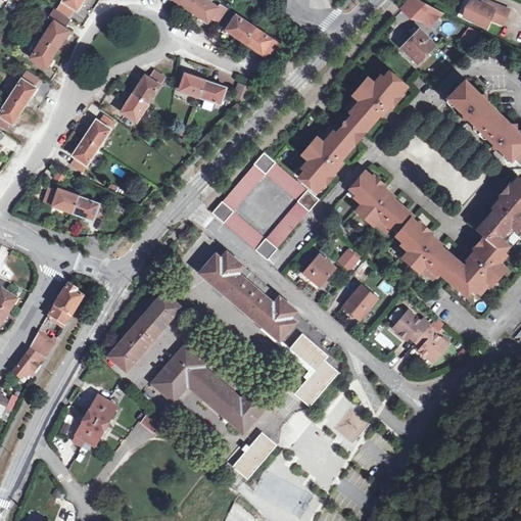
[(9,11),(15,2),(12,0),(6,0),(2,5),(9,11)]
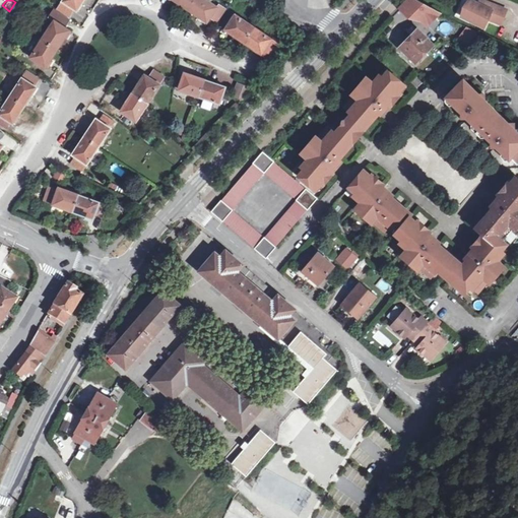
[(61,0),(56,8),(67,15),(72,8),(75,10),(81,0),(61,0)]
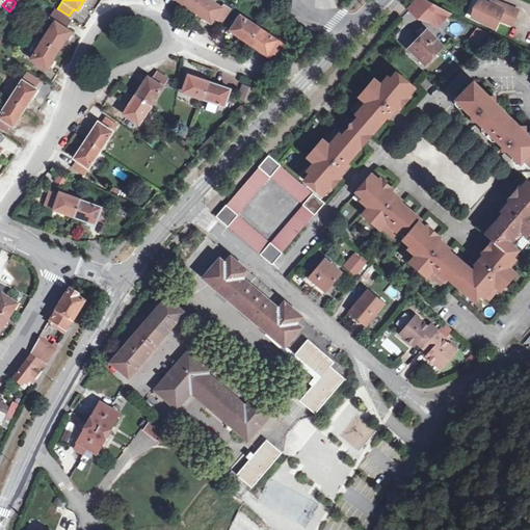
[(178,0),(210,22),(219,6),(210,0),(178,0)]
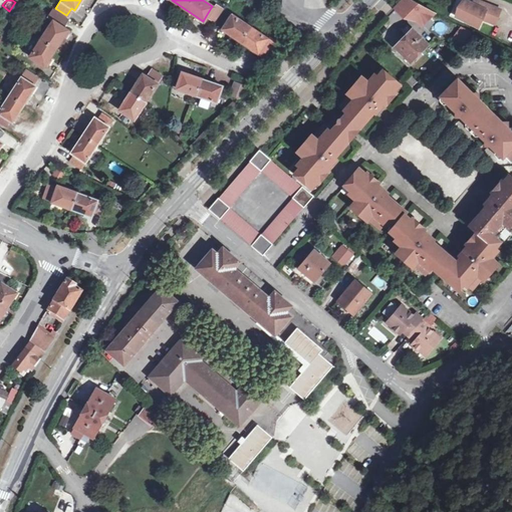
[(426,27),(433,20),(429,15),(432,11),(411,0),(401,0),(394,8),(403,17),(408,12),(421,24),(422,23),(426,27)]
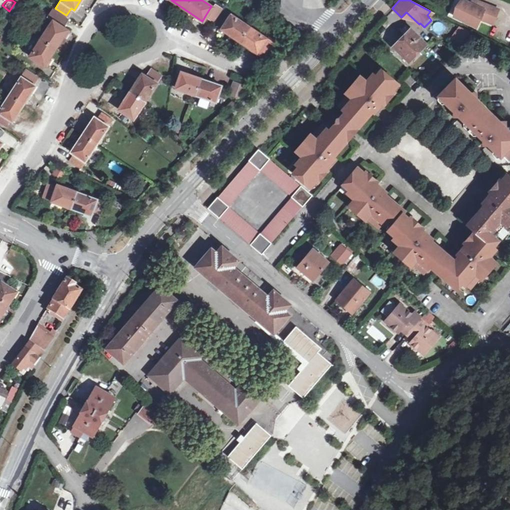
[(469,2),(464,0),(462,0),(459,5),(454,15),(475,25),(478,18),(491,24),(497,8),(477,0),(475,5),(469,2)]
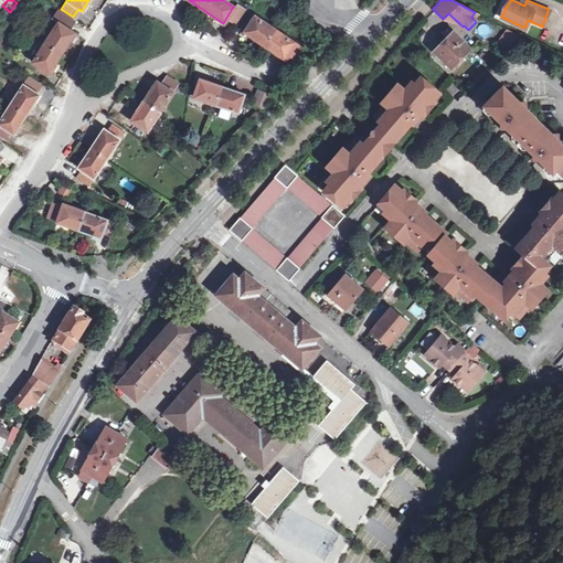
[(51,18),(56,21),(67,29),(73,20),(57,9),(51,18)]
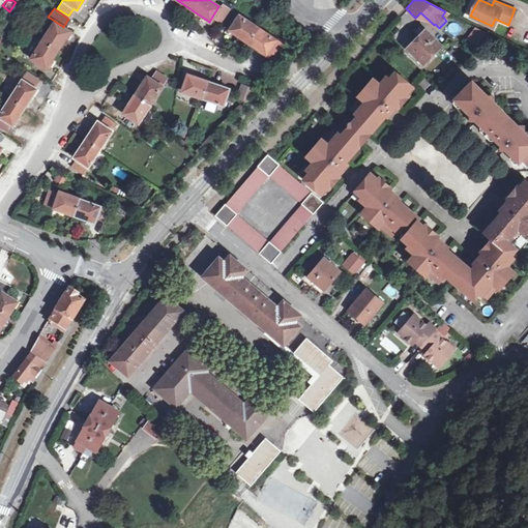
[(238,15),(228,29),(270,58),(281,45),(238,15)]
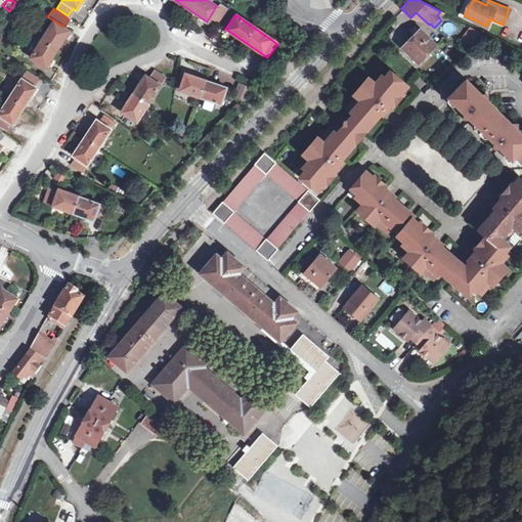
[(44,67),(62,36),(68,30),(62,27),(52,19),(30,56),(44,67)]
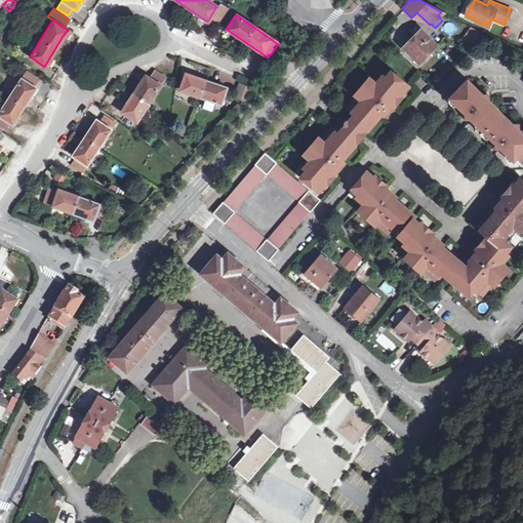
[(472,28),(467,36),(475,41),(482,33),(472,28)]
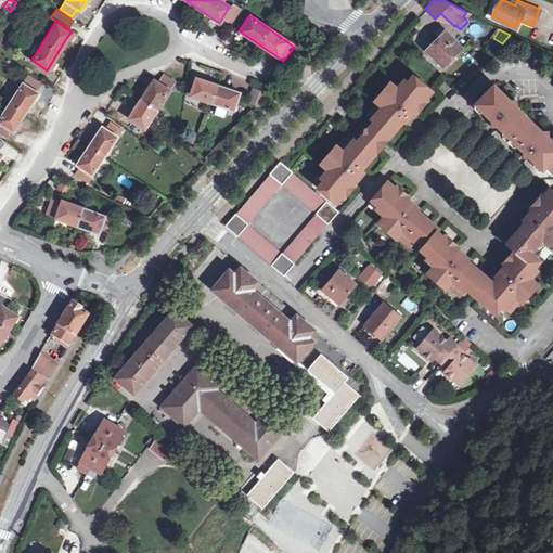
[(441,65),(460,47),(444,30),(424,49),(441,65)]
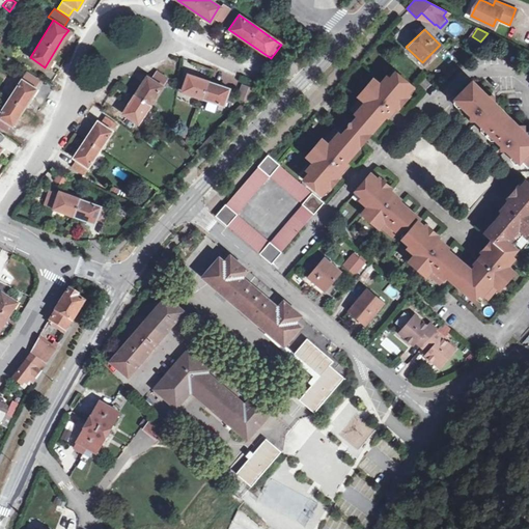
[(300,31),(290,40),(297,47),(306,37),(300,31)]
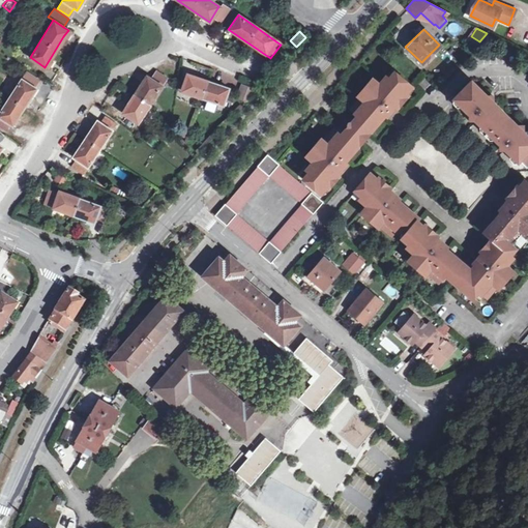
[(154,71),(149,79),(145,76),(122,113),(125,115),(121,122),(134,129),(166,79),(154,71)]
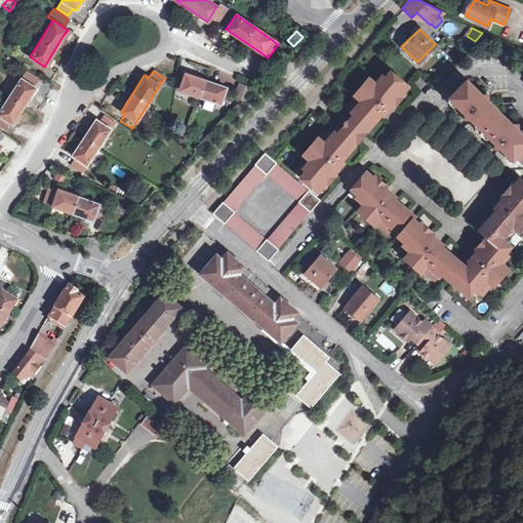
[(391,71),(385,78),(389,82),(395,75),(391,71)]
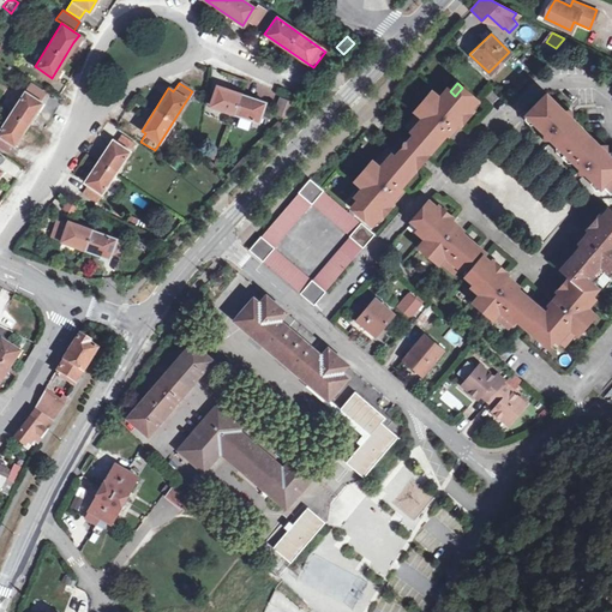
[(37,101),(41,94),(27,85),(0,127),(0,147),(5,150),(10,143),(13,145),(41,103),(37,101)]
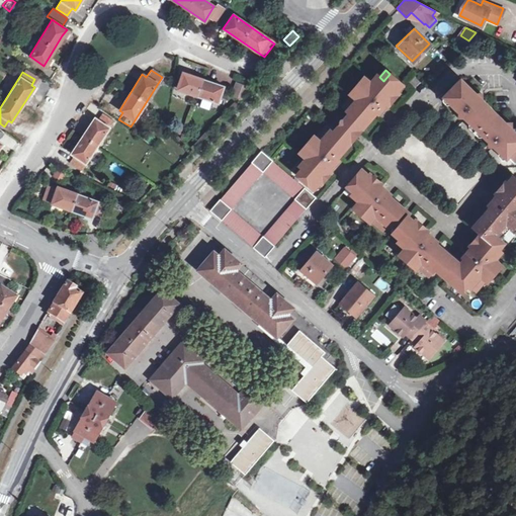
[(217,102),(223,85),(182,72),(177,88),(217,102)]
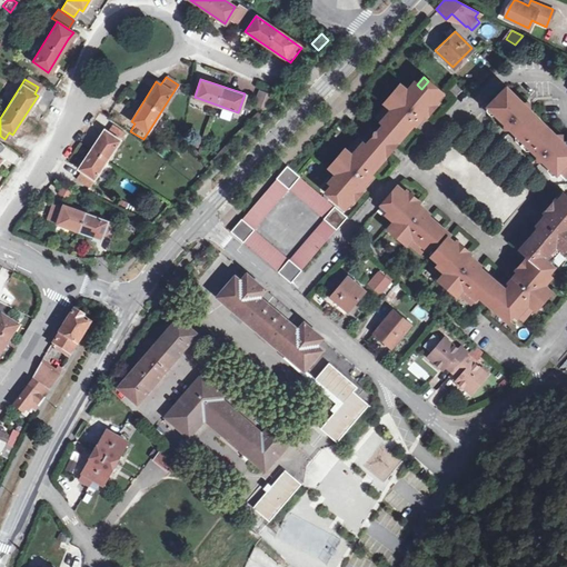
[(384,125),(378,131),(394,146),(411,125),(408,121),(411,117),(414,119),(416,119),(419,116),(419,115),(418,113),(420,111),(425,115),(437,101),(434,99),(439,91),(428,81),(421,89),(417,85),(415,82),(407,91),(403,95),(396,88),(384,102),(387,105),(377,118),(384,125)]
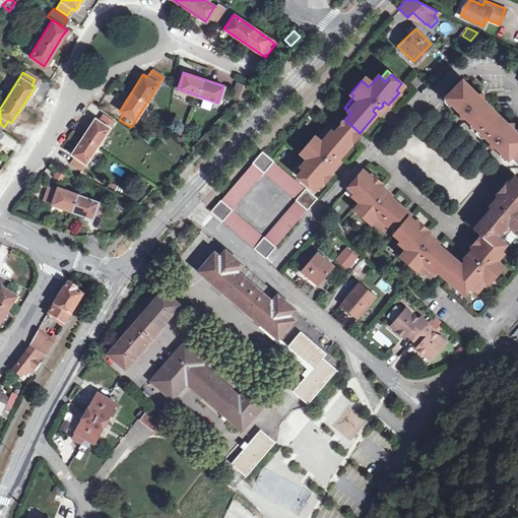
[(413,74),(409,81),(419,86),(424,80),(413,74)]
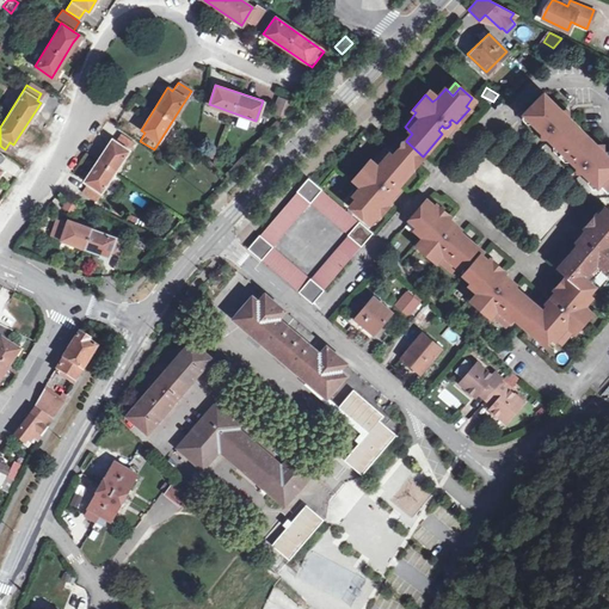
[(429,91),(425,94),(432,102),(437,98),(429,91)]
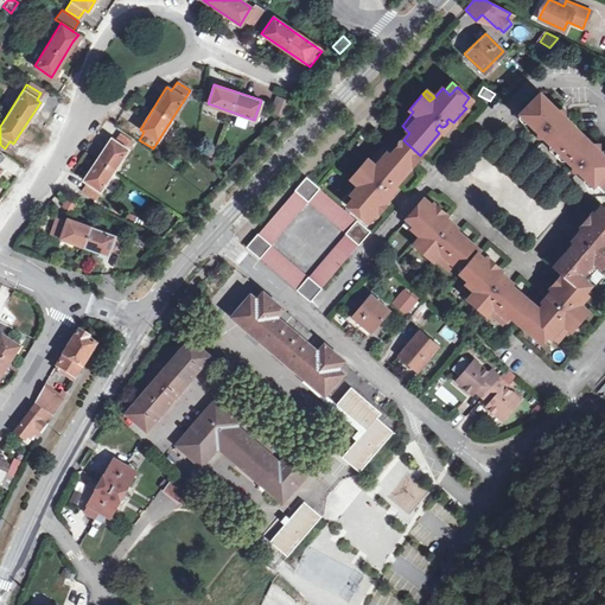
[(574,163),(580,169),(587,174),(584,178),(585,182),(588,185),(593,184),(604,171),(604,151),(600,147),(600,141),(593,141),(566,115),(565,108),(559,109),(541,91),(517,116),(518,121),(522,125),(527,125),(529,121),(539,129),(546,137),(552,141),(549,145),(549,150),(560,159),(565,160),(568,157),(574,163)]
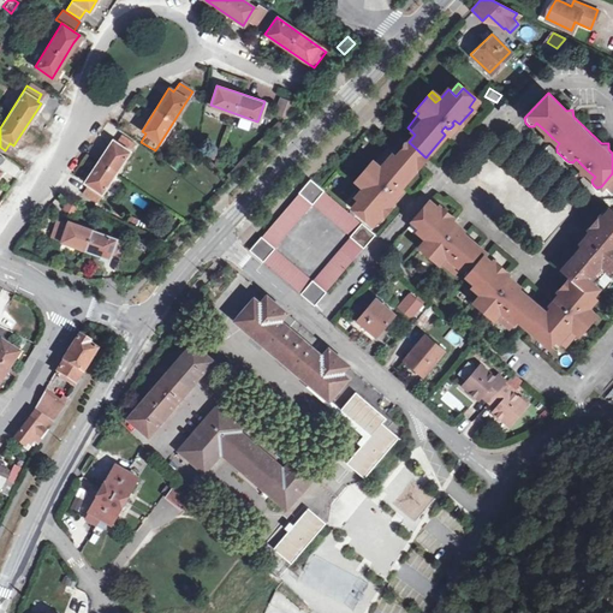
[(279,96),(274,113),(285,117),(291,109),(293,101),(279,96)]
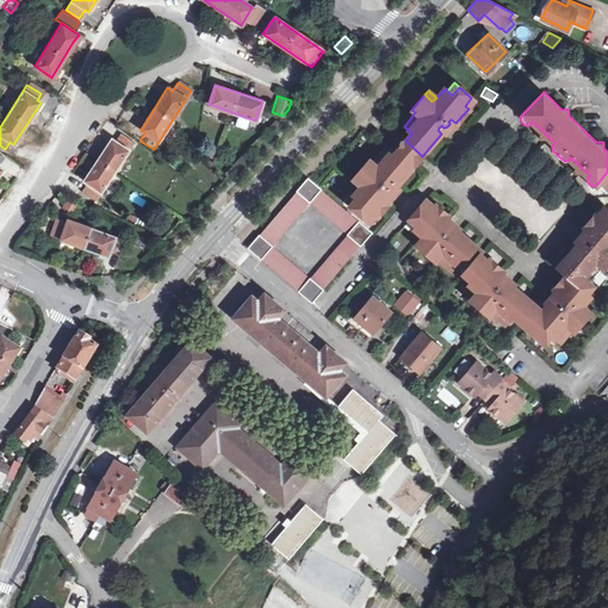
[(476,100),(471,98),(465,106),(469,109),(476,100)]
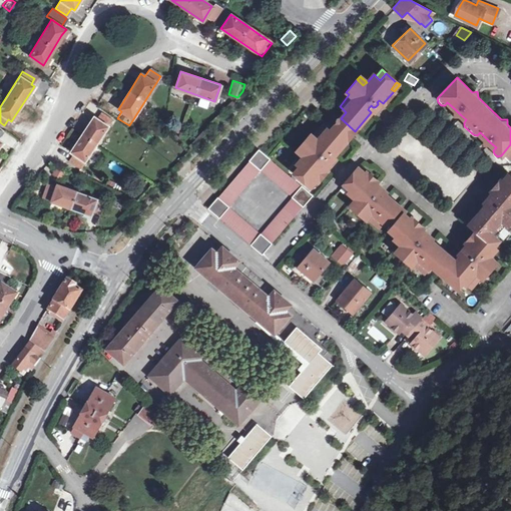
[(458,119),(461,115),(455,109),(452,113),(458,119)]
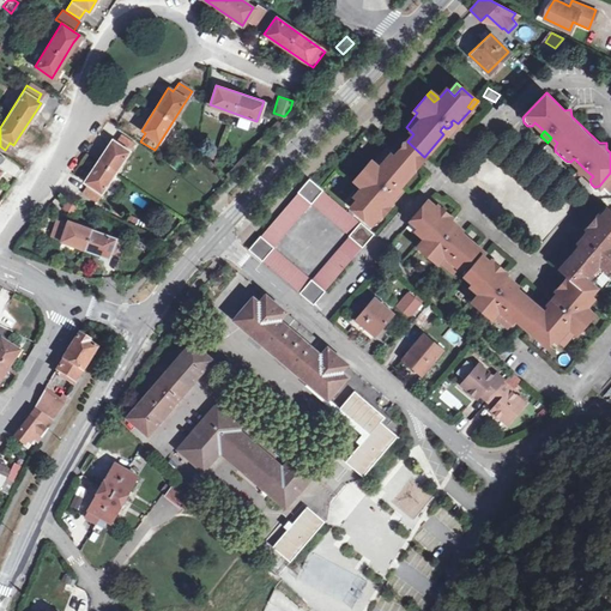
[(120,134),(114,141),(110,139),(83,181),(86,183),(80,193),(96,203),(134,143),(120,134)]
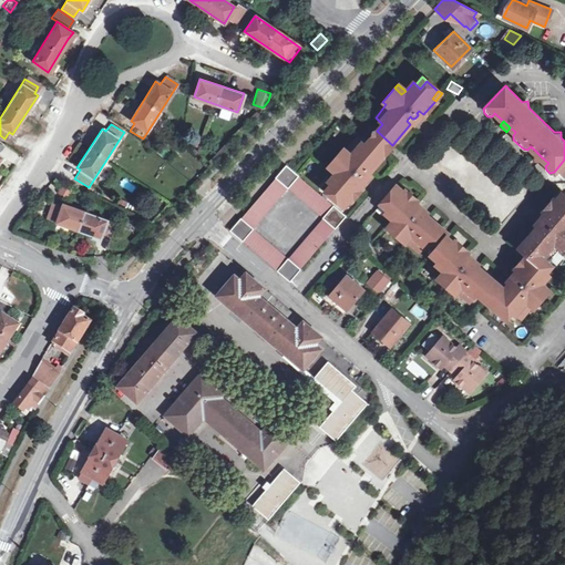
[(377,131),(371,136),(388,151),(392,145),(377,131)]
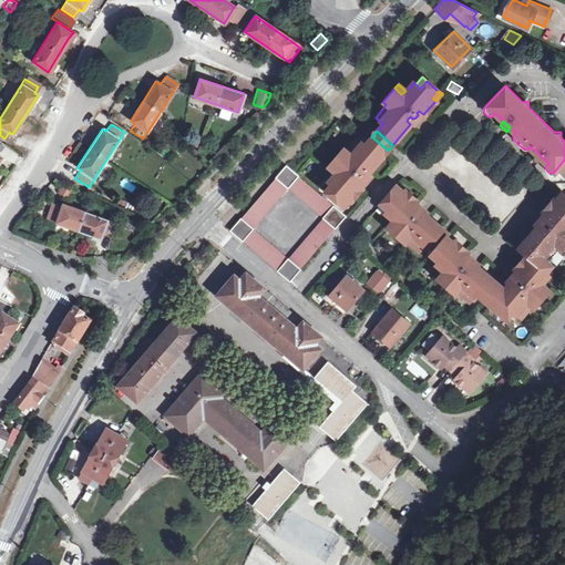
[(336,187),(330,194),(340,204),(347,197),(350,201),(362,186),(357,182),(359,178),(361,180),(362,180),(366,176),(365,174),(362,173),(366,168),(369,173),(388,151),(371,136),(365,144),(358,139),(347,151),(343,149),(332,161),(340,167),(336,172),(328,181),(331,183),(336,187)]
